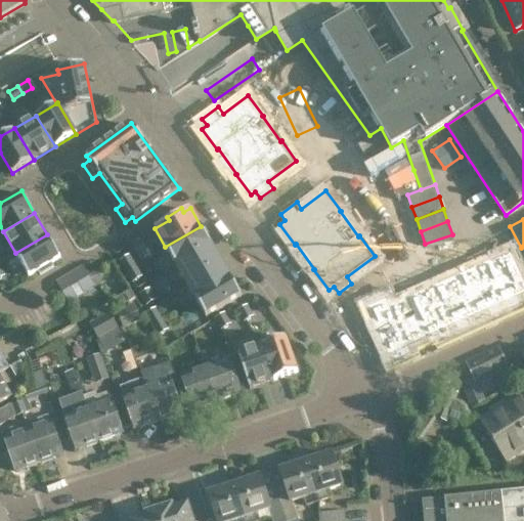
[(201,226),(165,247),(175,263),(211,243),(201,226)]
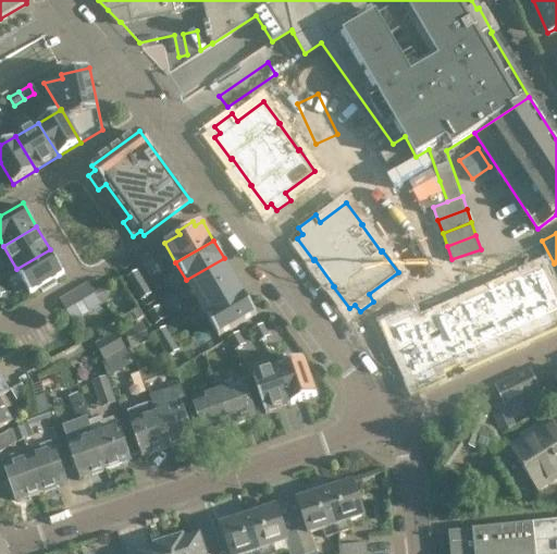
[(50,249),(16,269),(31,293),(40,286),(42,291),(57,282),(54,278),(64,272),(50,249)]
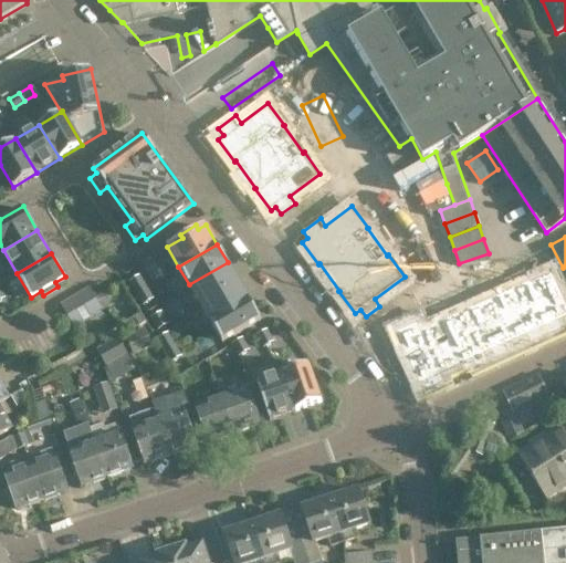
[(228,262),(189,284),(200,303),(238,281),(228,262)]
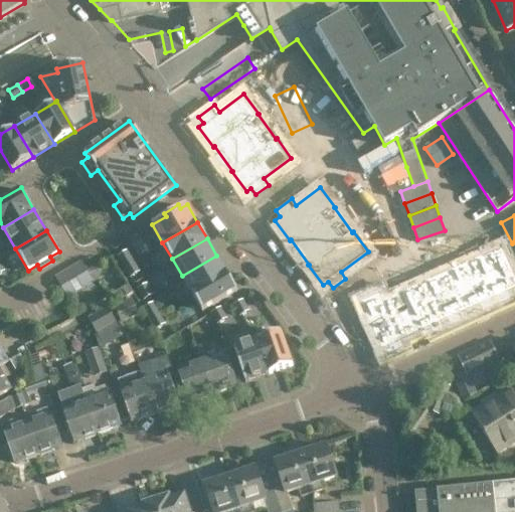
[(359,301),(381,349),(401,339),(514,287),(514,253),(510,242),(502,246),(384,299),(381,292),(359,301)]
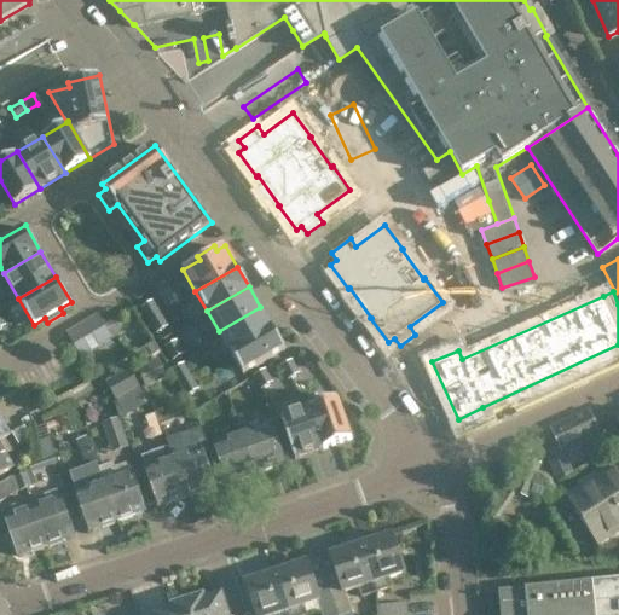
[(151,302),(142,307),(148,318),(157,313),(151,302)]
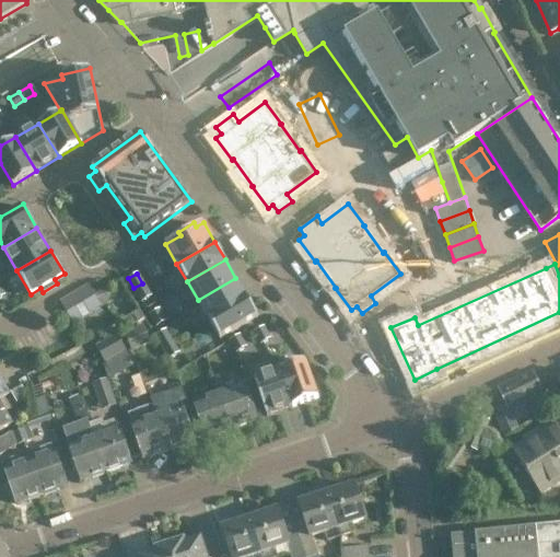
[(235,278),(198,300),(208,317),(246,296),(235,278)]
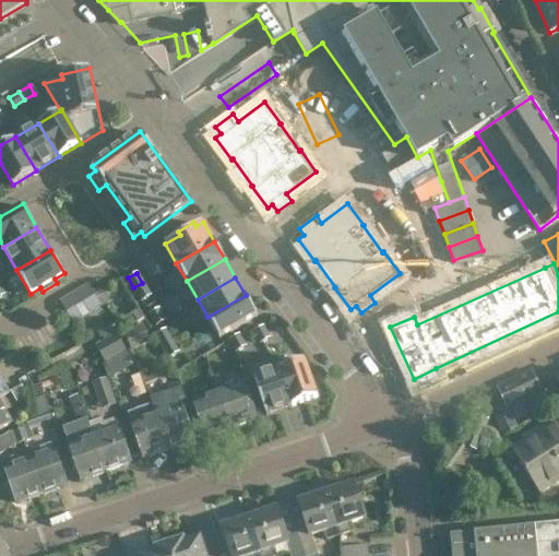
[(59,300),(71,320),(100,302),(88,282),(59,300)]
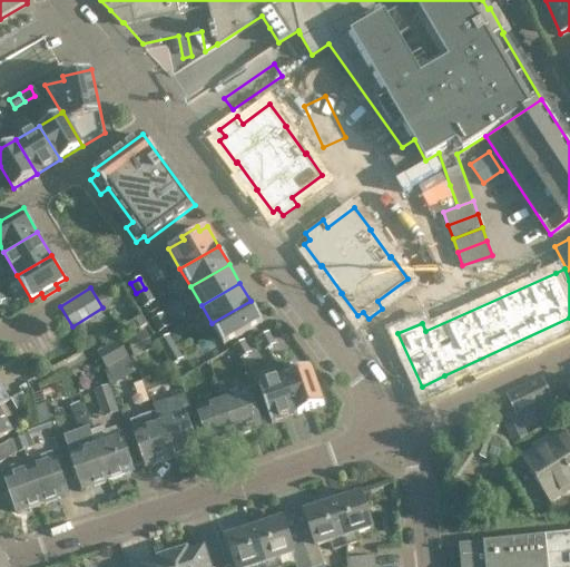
[(145,289),(136,293),(143,304),(151,299),(145,289)]
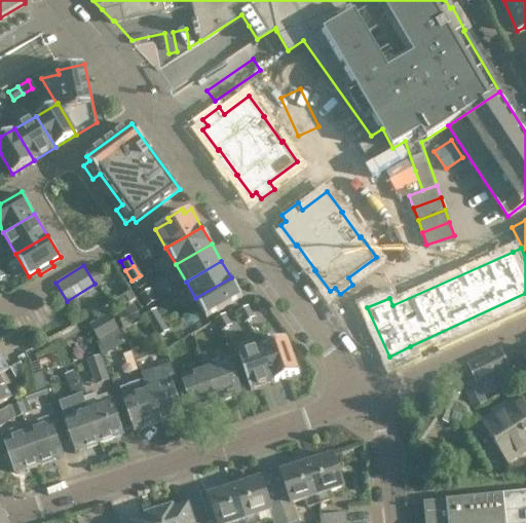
[(231,277),(195,298),(207,316),(241,296),(231,277)]
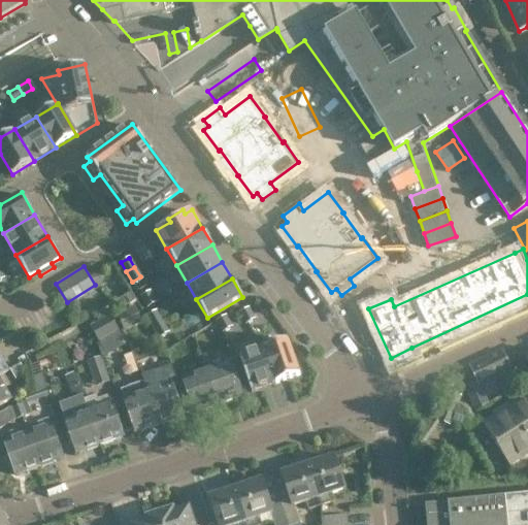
[(149,292),(140,296),(146,306),(155,301),(149,292)]
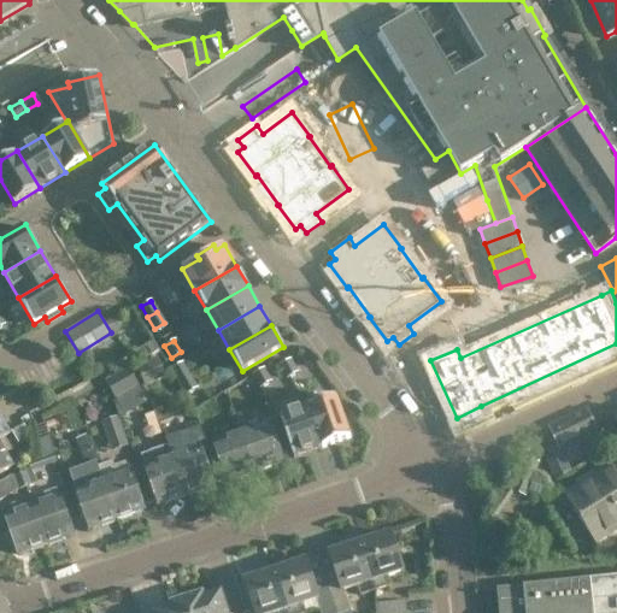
[(45,379),(65,372),(58,349),(37,357),(45,379)]
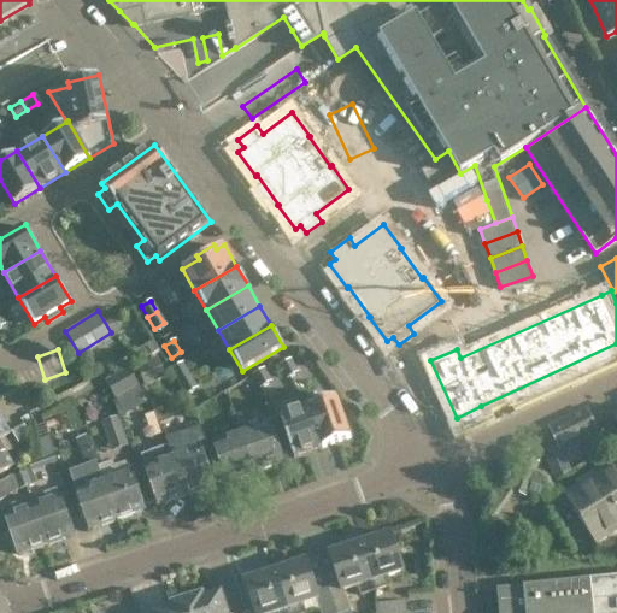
[(287,353),(277,358),(285,370),(294,364),(287,353)]
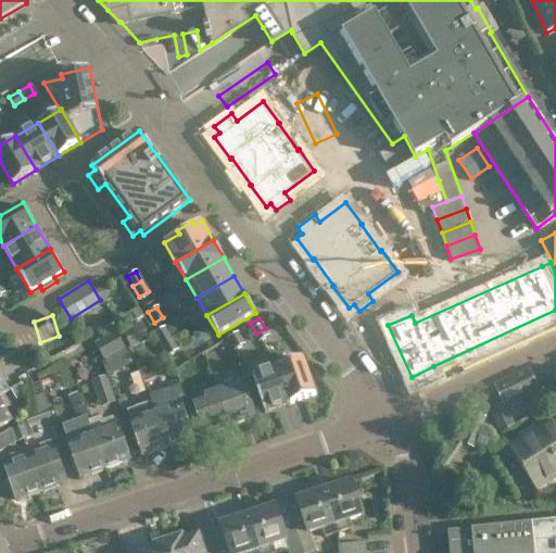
[(142,322),(123,330),(130,347),(149,338),(142,322)]
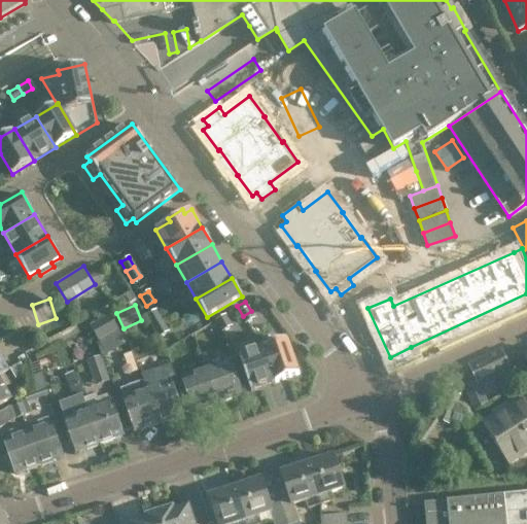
[(154,311),(146,315),(151,325),(160,320),(154,311)]
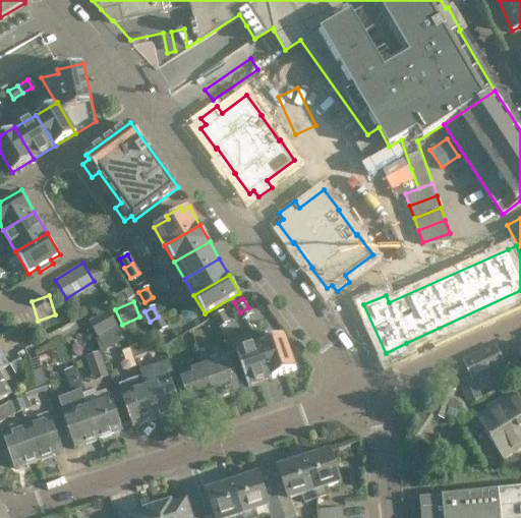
[(90,321),(98,334),(117,324),(109,309),(90,321)]
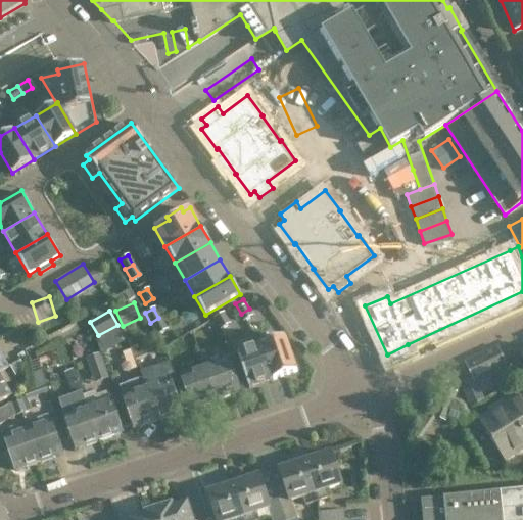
[(222,312),(214,317),(219,326),(227,322),(222,312)]
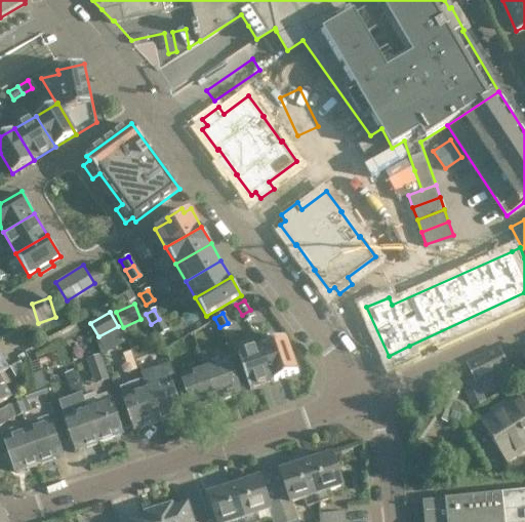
[(159,319),(151,324),(157,333),(165,328),(159,319)]
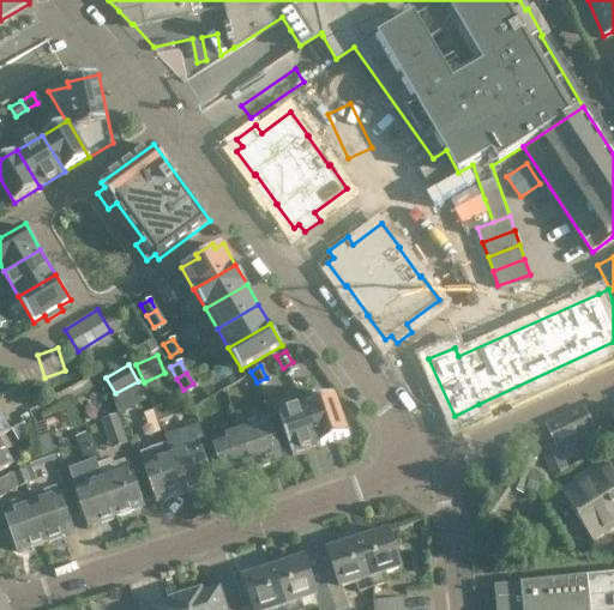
[(335,393),(306,403),(320,444),(349,433),(335,393)]
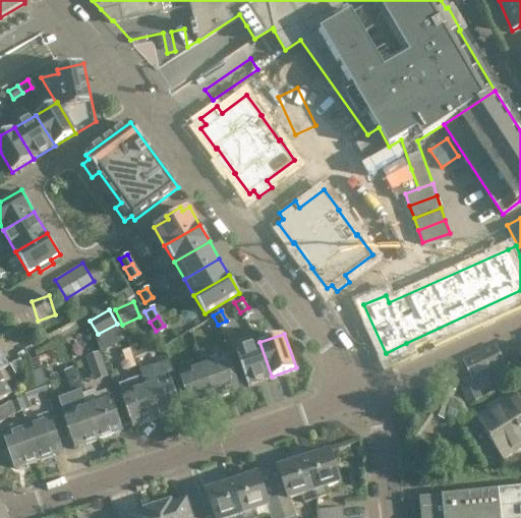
[(259,342),(236,350),(248,385),(272,377),(259,342)]
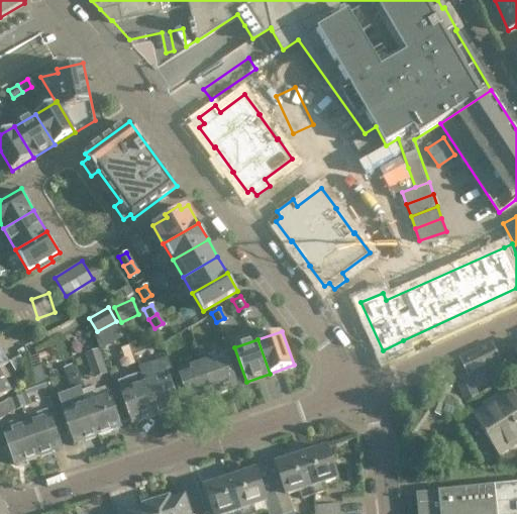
[(467,400),(479,395),(470,377),(488,368),(496,386),(509,380),(500,362),(501,362),(491,341),(459,355),(468,373),(455,379),(467,400)]
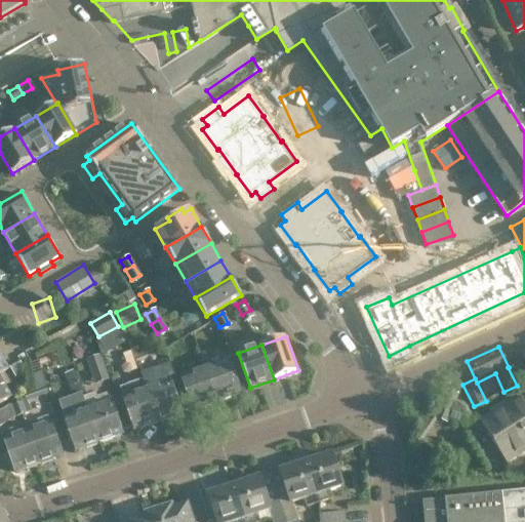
[(136,367),(130,350),(124,352),(131,369),(136,367)]
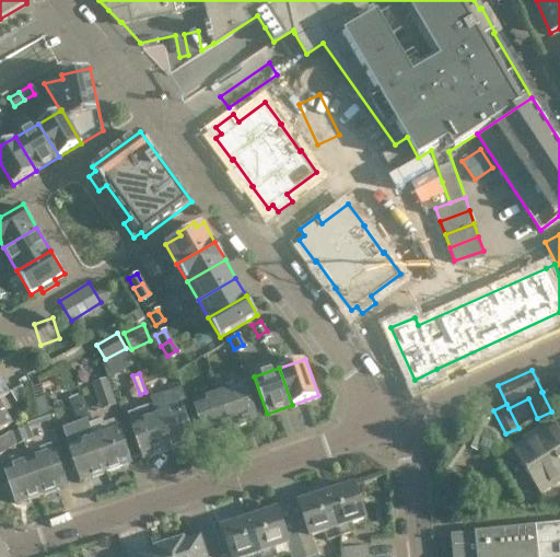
[(96,380),(98,389),(112,384),(108,376),(96,380)]
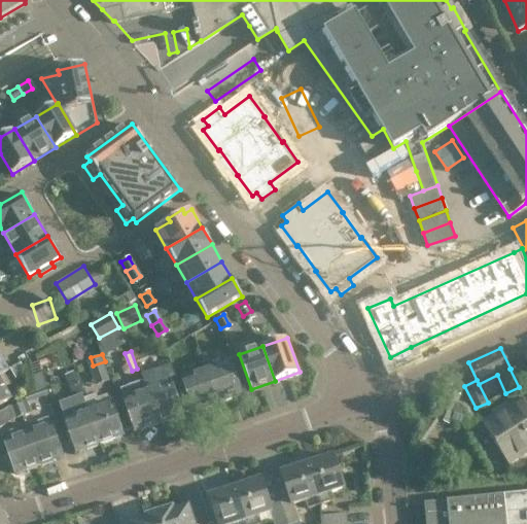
[(0,374),(9,369),(2,356),(0,356),(0,374)]
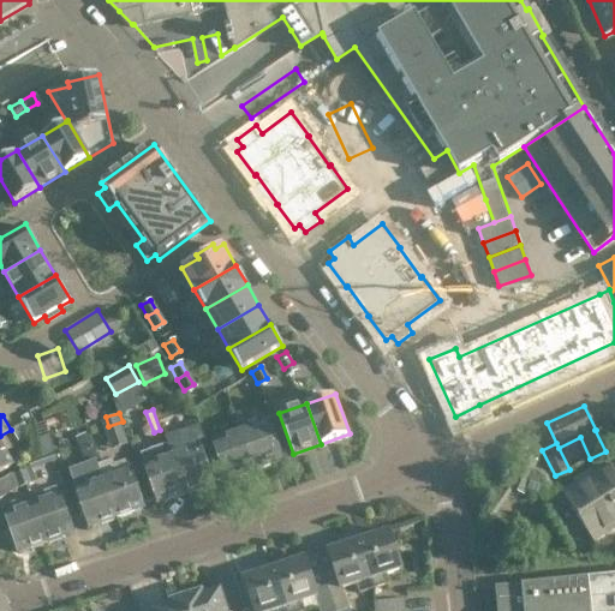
[(254,467),(281,457),(268,419),(240,429),(254,467)]
